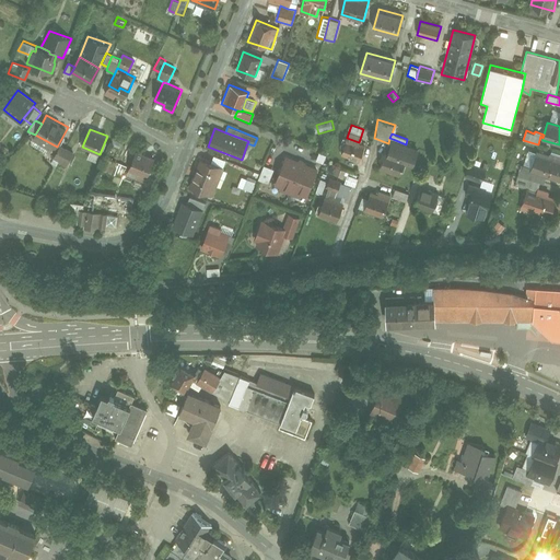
[(359,142),(347,138),(343,148),(341,151),(347,152),(346,155),(359,161),(364,144),(359,142)]
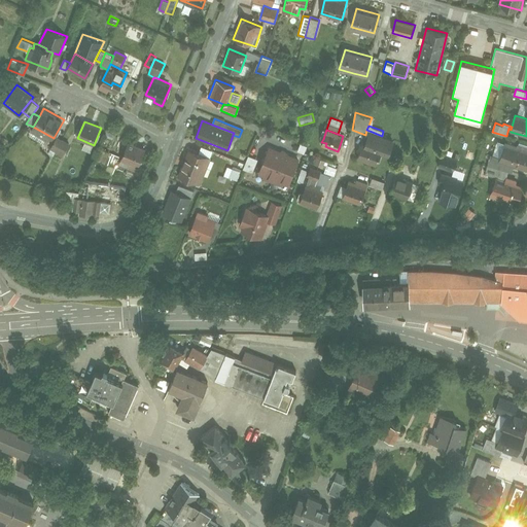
[(365,142),(364,144),(381,150),(390,153),(395,140),(382,136),(370,131),(365,142)]
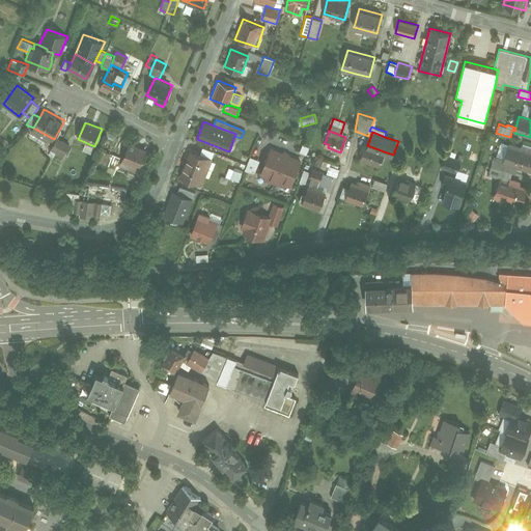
[(71,144),(57,137),(51,149),(63,157),(71,144)]
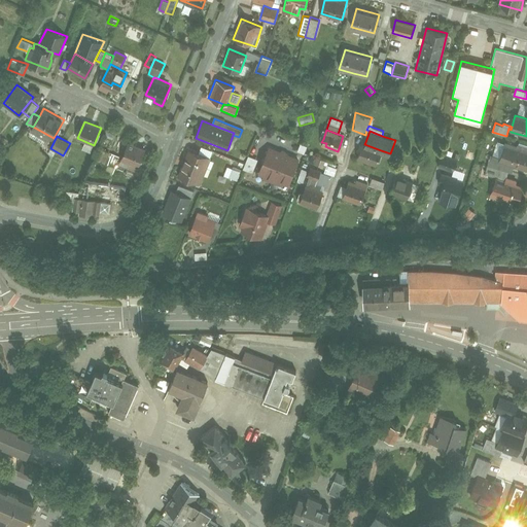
[(519,141),(518,144),(505,140),(500,159),(499,161),(514,165),(526,169),(526,146),(525,146),(526,143),(519,141)]
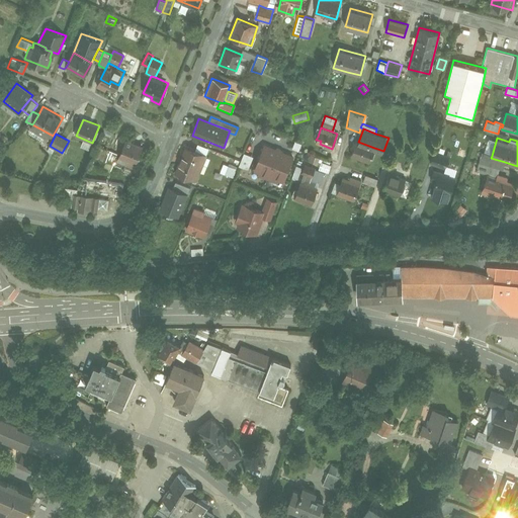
[(144,146),(125,139),(118,157),(126,160),(123,166),(134,170),(144,146)]
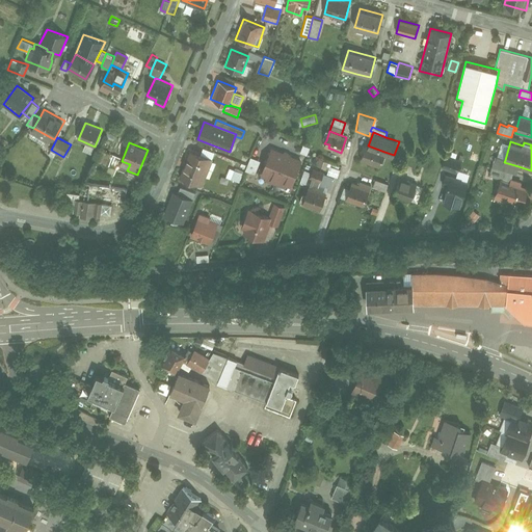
[(366,142),(360,159),(379,166),(384,152),(368,145),(369,143),(366,142)]
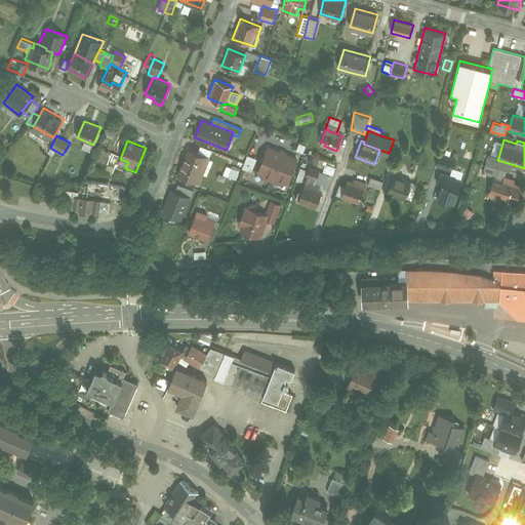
[(307,145),(299,143),(296,150),(304,153),(307,145)]
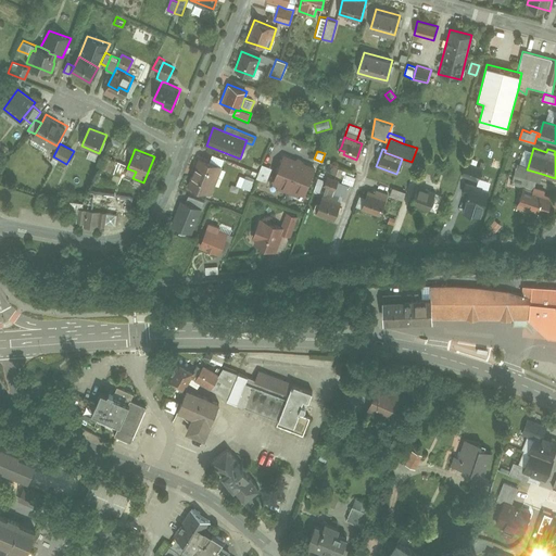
[(283,153),(272,185),(304,197),(316,166),(283,153)]
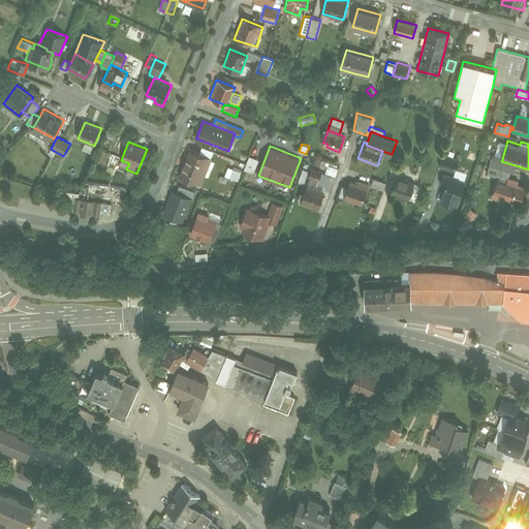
[(201,147),(199,153),(211,157),(213,151),(201,147)]
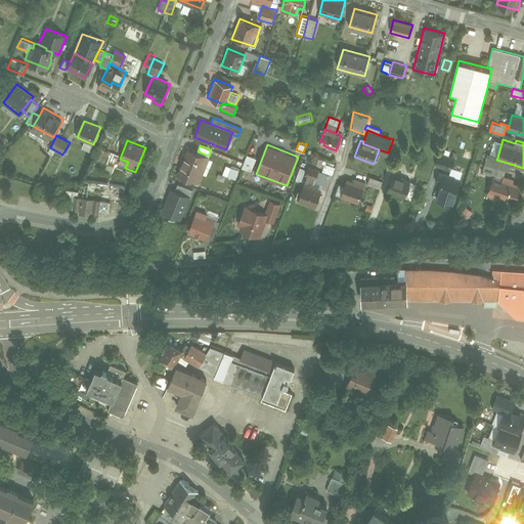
[(105,162),(111,151),(99,146),(95,158),(105,162)]
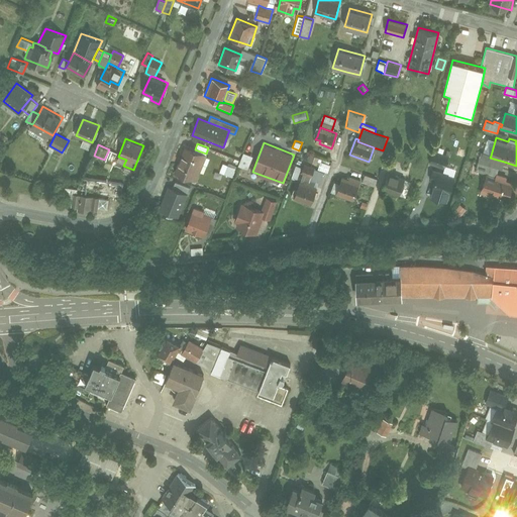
[(195,149),(184,145),(175,172),(197,180),(206,153),(195,149)]
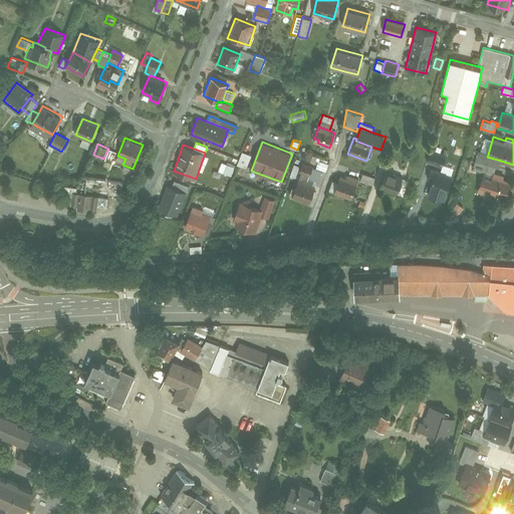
[(117,153),(108,149),(103,159),(113,163),(117,153)]
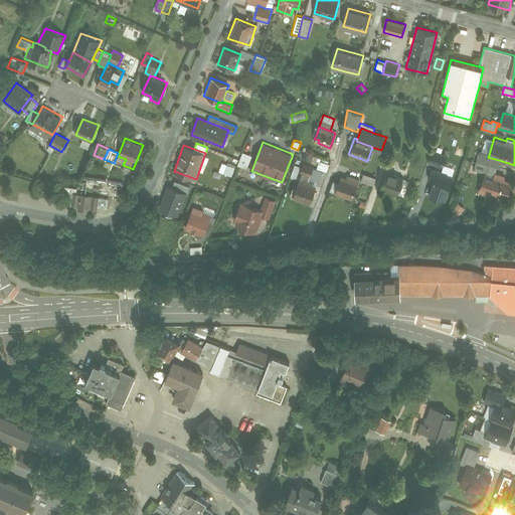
[(499,168),(502,161),(488,157),(489,155),(483,150),(480,149),(476,162),(496,167),(499,168)]
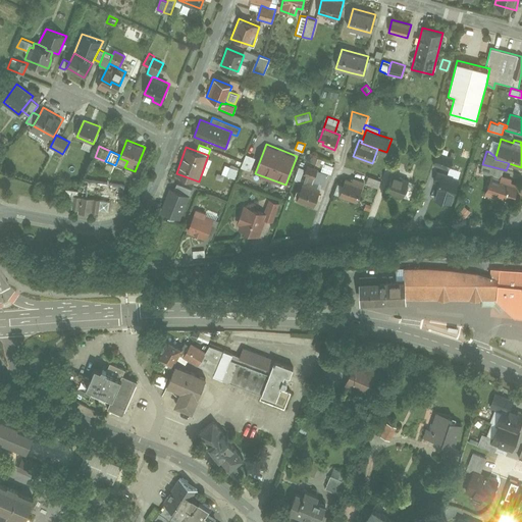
[(437,152),(432,164),(449,170),(453,157),(447,155),(440,152),(437,152)]
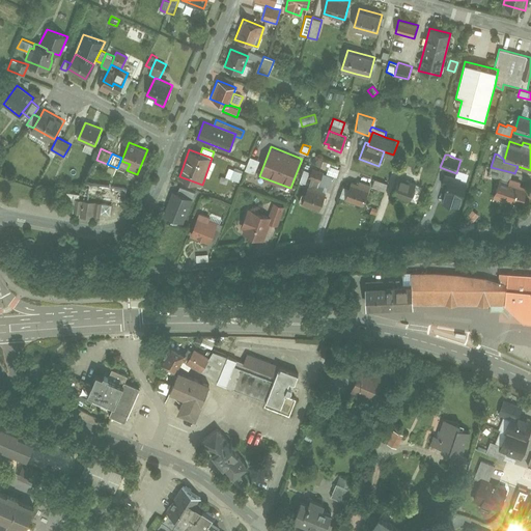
[(254,173),(259,161),(250,157),(247,165),(245,169),(247,170),(254,173)]
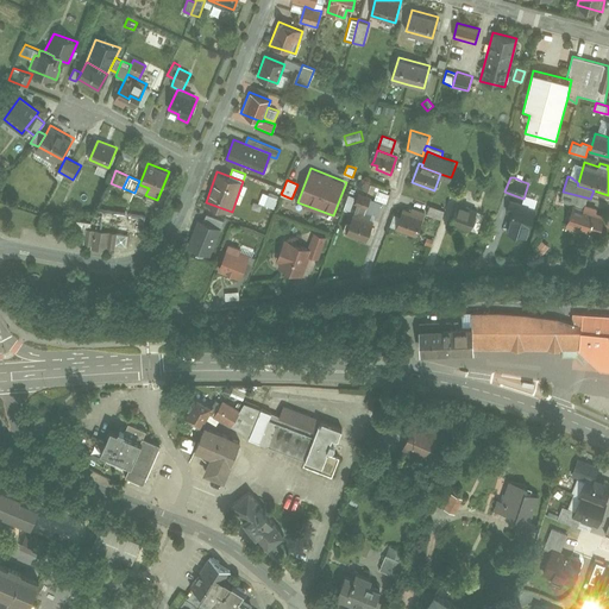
[(368,183),(365,190),(374,193),(376,186),(368,183)]
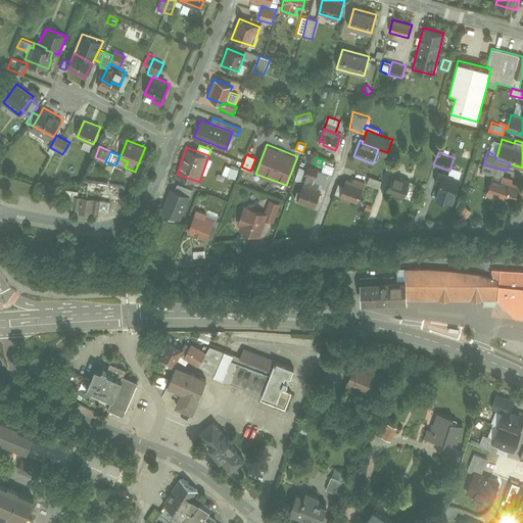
[(323,172),(333,175),(336,165),(326,162),(323,172)]
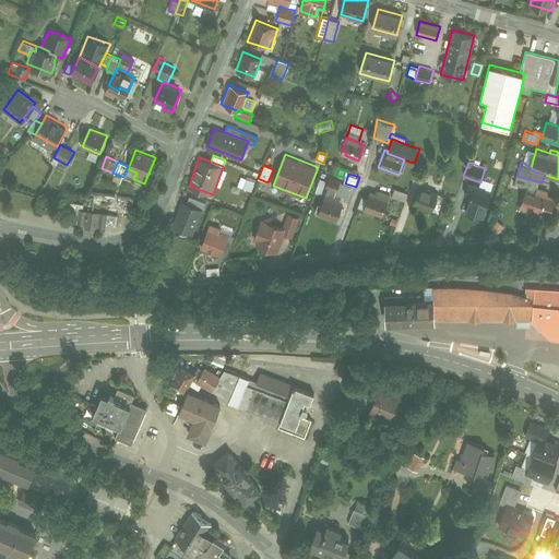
[(254,182),(241,176),(238,186),(251,190),(254,182)]
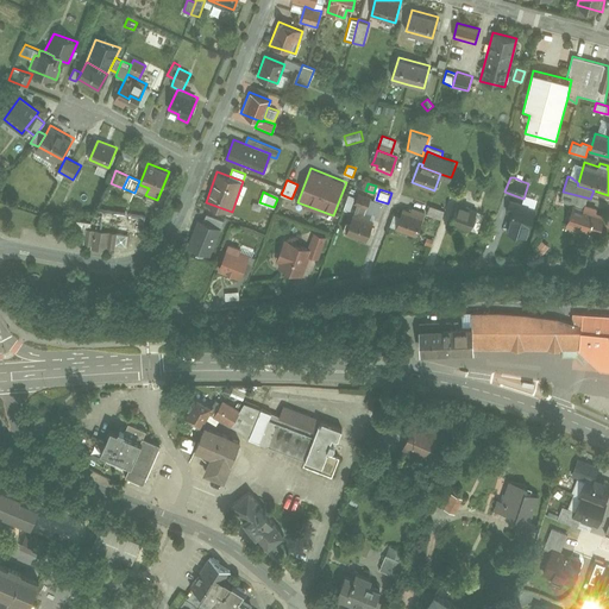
[(585,203),(586,198),(563,192),(560,200),(573,205),(596,212),(597,208),(585,203)]
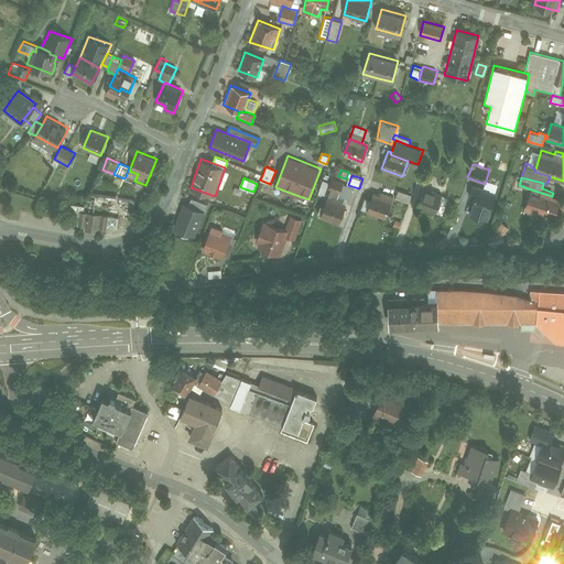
[(332,180),(327,188),(338,193),(343,184),(332,180)]
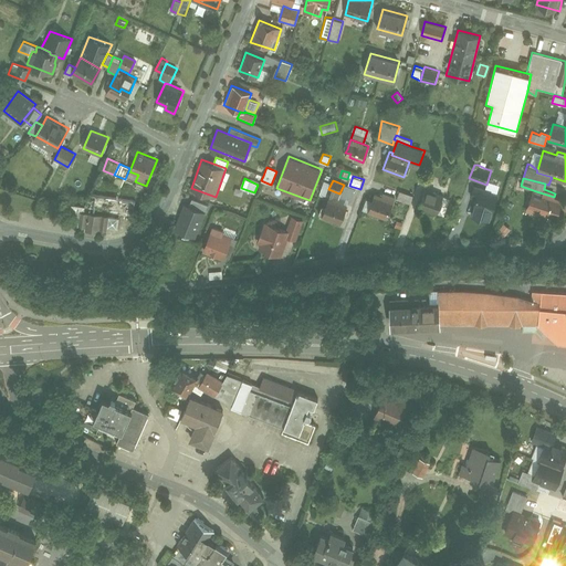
[(355,189),(344,185),(339,194),(338,197),(350,201),(355,189)]
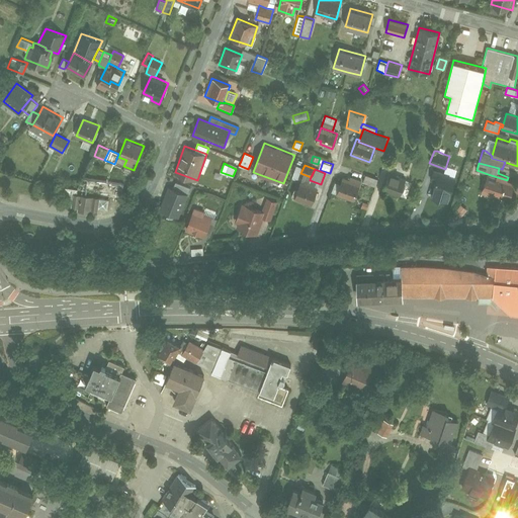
[(436,181),(431,196),(447,201),(456,177),(434,169),(431,179),(436,181)]
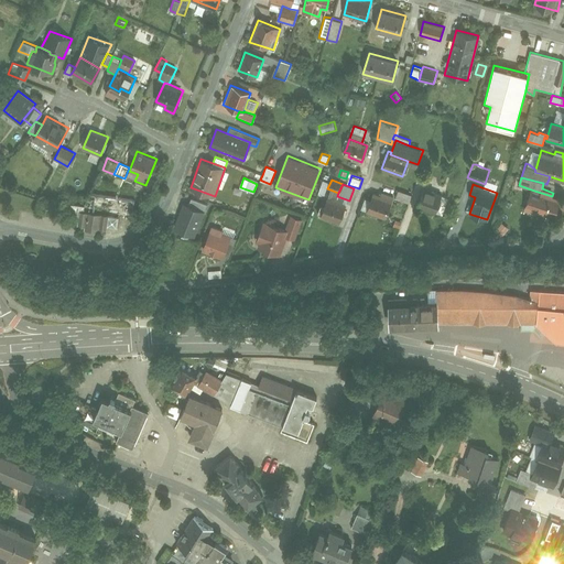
[(337,196),(338,193),(327,188),(324,197),(327,198),(328,196),(336,199),(337,196)]
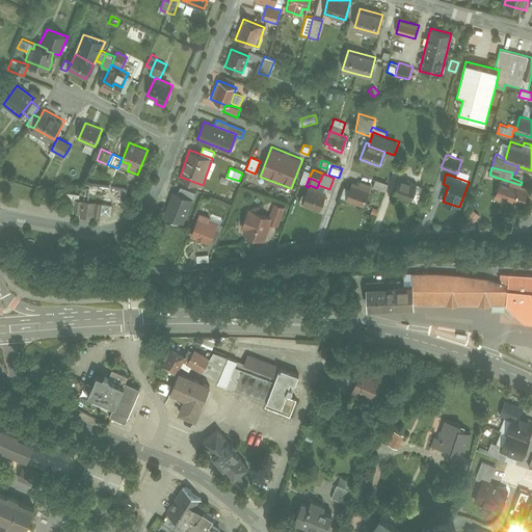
[(418,185),(400,179),(394,196),(411,202),(413,201),(418,185)]
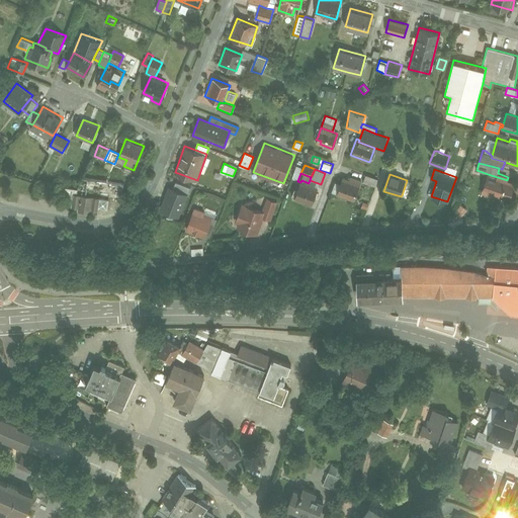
[(507,180),(488,174),(482,193),(508,201),(515,182),(507,180)]
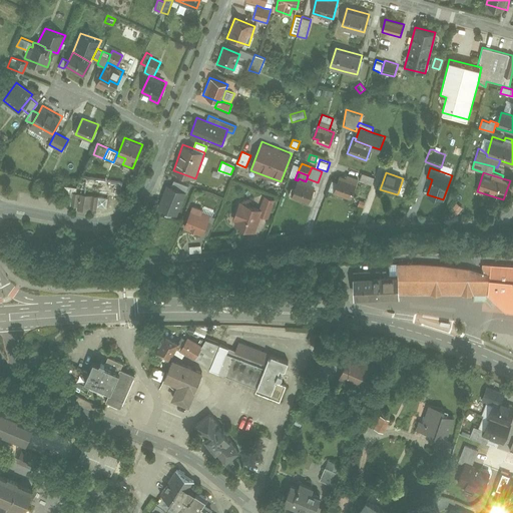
[(374,177),(362,173),(360,180),(371,184),(374,177)]
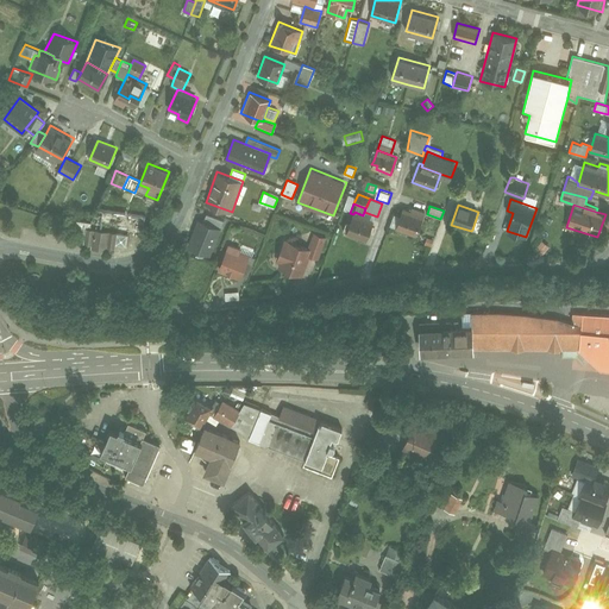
[(401,217),(396,228),(416,236),(424,215),(403,208),(401,217)]
